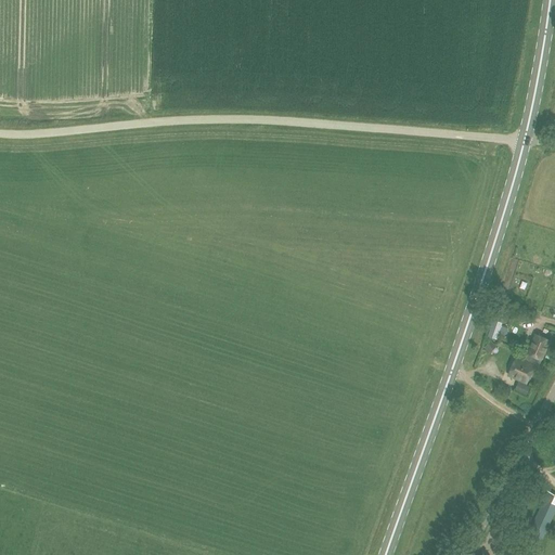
[(498,307),(493,320),(503,323),(507,309),(498,307)]
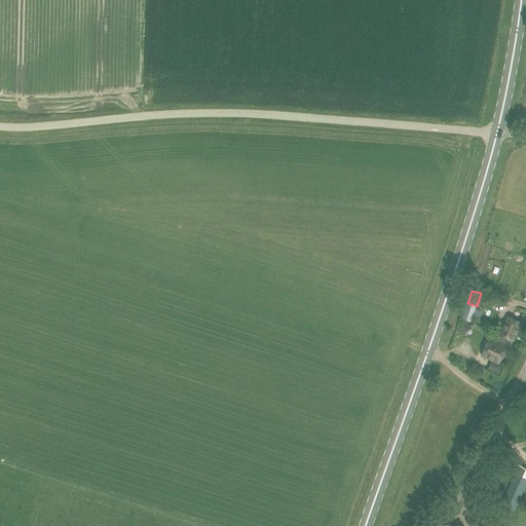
[(467,303),(462,318),(471,322),(477,306),(467,303)]
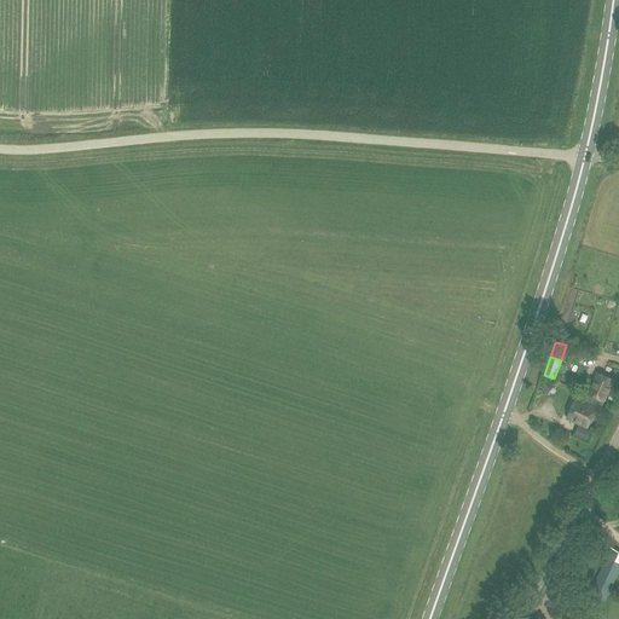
[(597,371),(588,394),(606,403),(615,380),(597,371)]
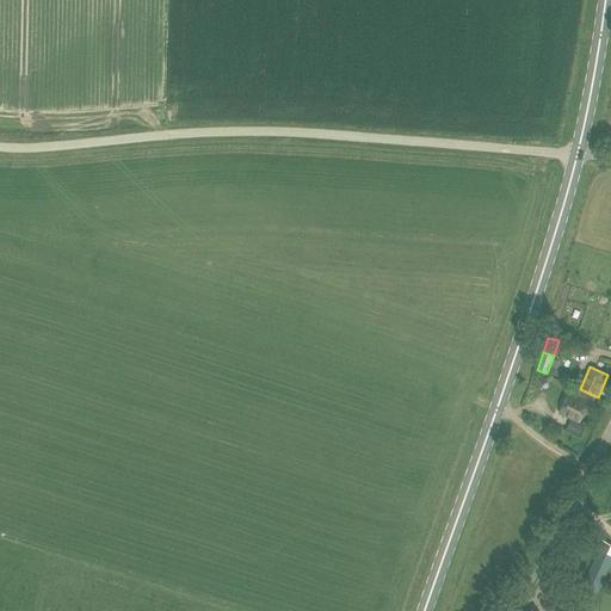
[(541,375),(534,382),(541,389),(548,381),(541,375)]
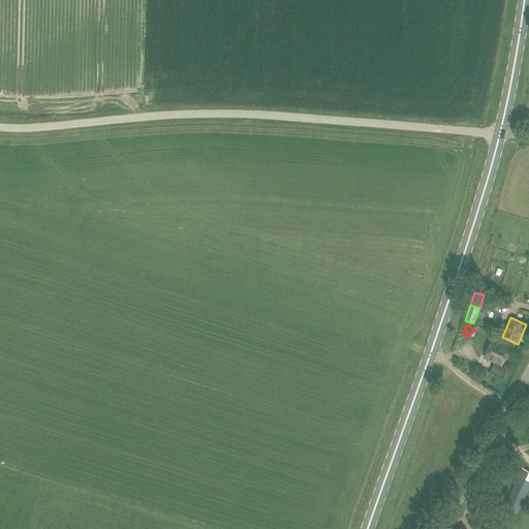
[(502,367),(511,347),(493,339),(484,358),(502,367)]
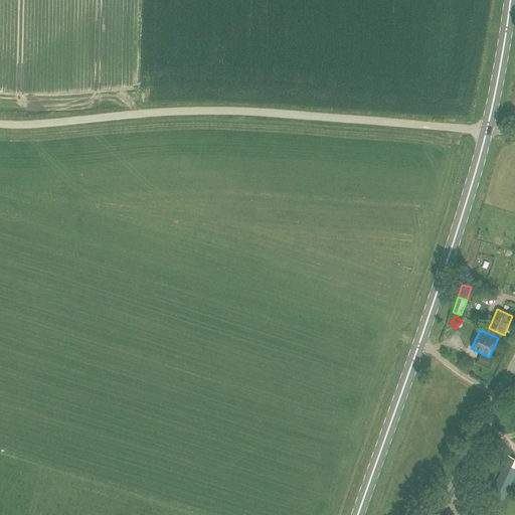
[(498,513),(514,476),(514,458),(508,456),(485,507),(498,513)]
